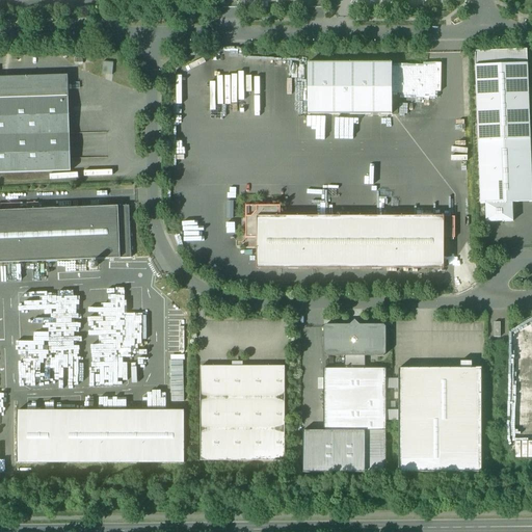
[(527,50),(475,52),(475,67),(528,64),(527,50)]
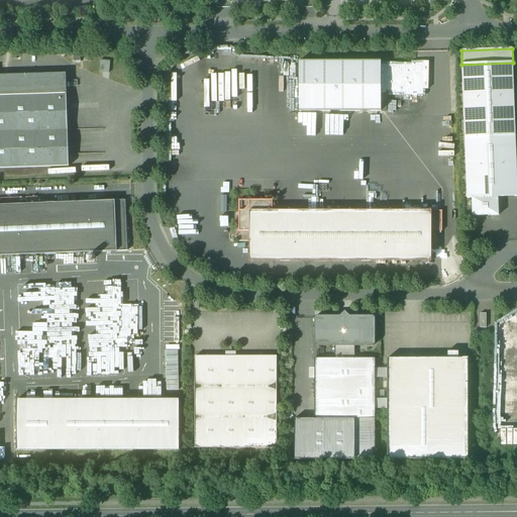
[(100,71),(109,72),(111,61),(101,60),(100,71)]
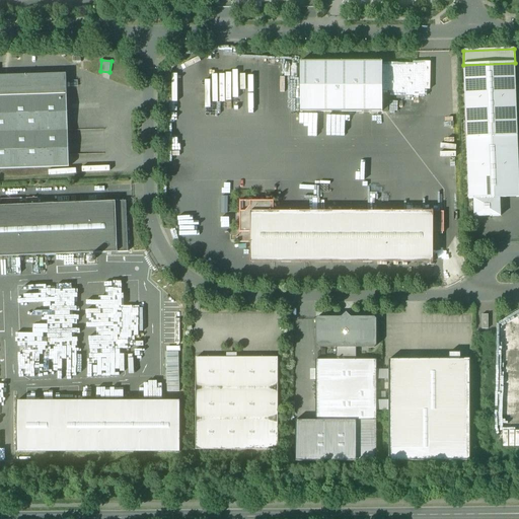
[(383,62),(300,63),(300,114),(383,113),(383,62)]
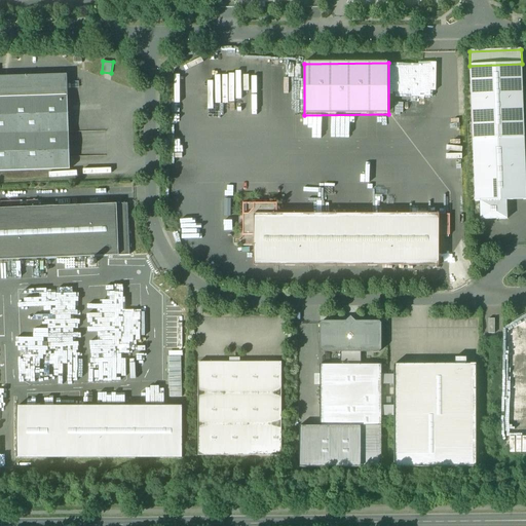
[(522,64),(470,66),(473,140),(524,138),(522,64)]
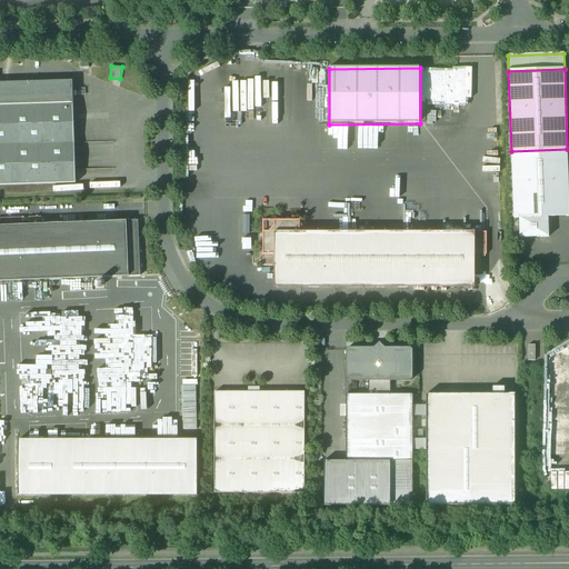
[(72,81),(0,83),(0,106),(73,105),(72,81)]
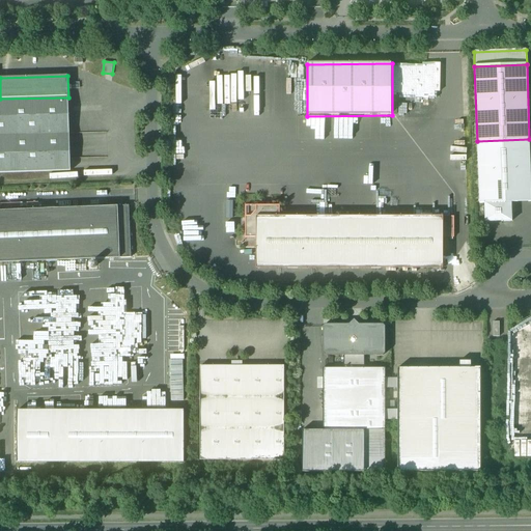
[(68,98),(0,99),(0,173),(71,171),(68,98)]
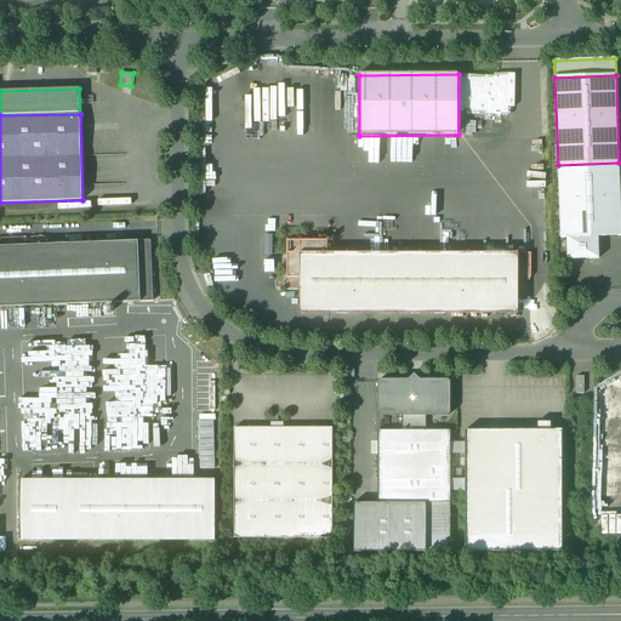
[(620,217),(619,163),(558,165),(560,238),(560,239),(567,239),(598,238),(620,235),(620,217)]
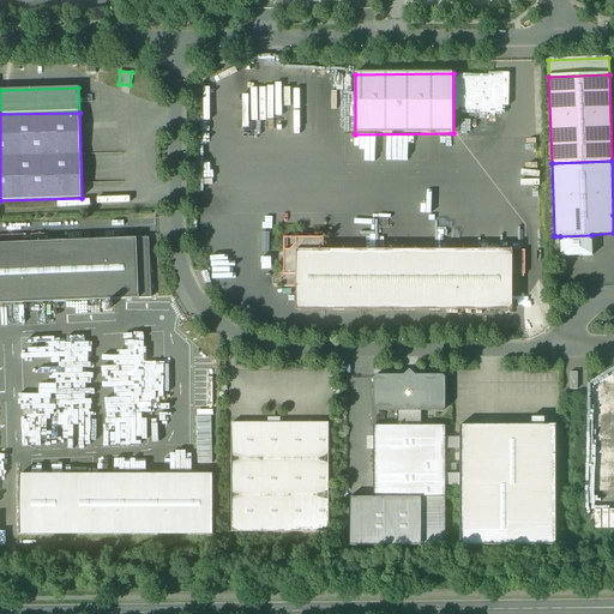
[(591,235),(560,236),(561,258),(573,257),(573,256),(579,254),(579,257),(593,257),(591,235)]
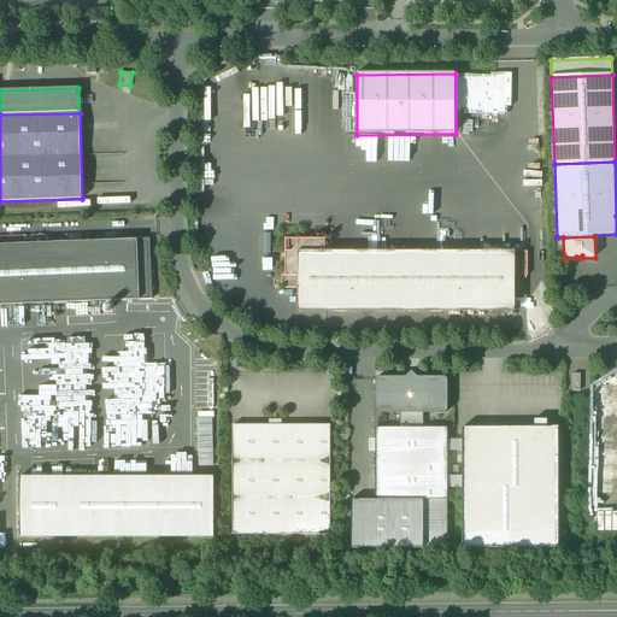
[(137,240),(0,245),(0,305),(140,300),(137,240)]
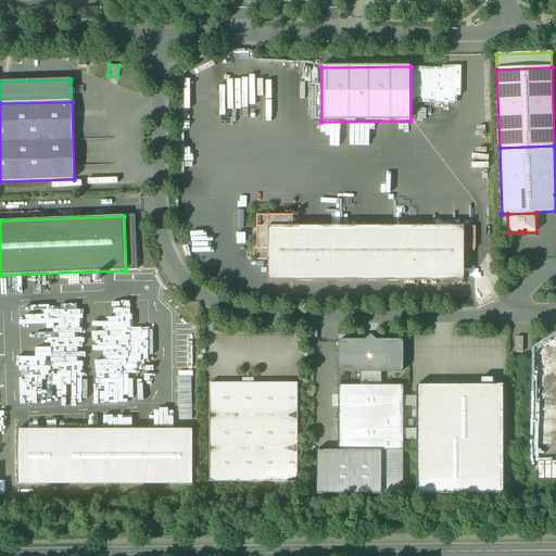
[(135,216),(124,216),(126,270),(137,270),(135,216)]
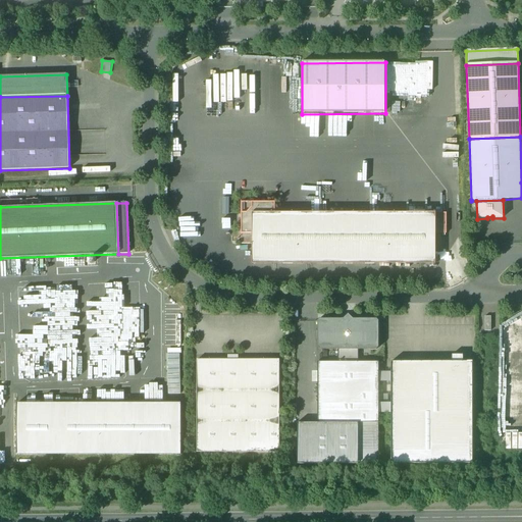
[(275,203),(242,203),(242,245),(252,245),(252,213),(275,213),(275,203)]
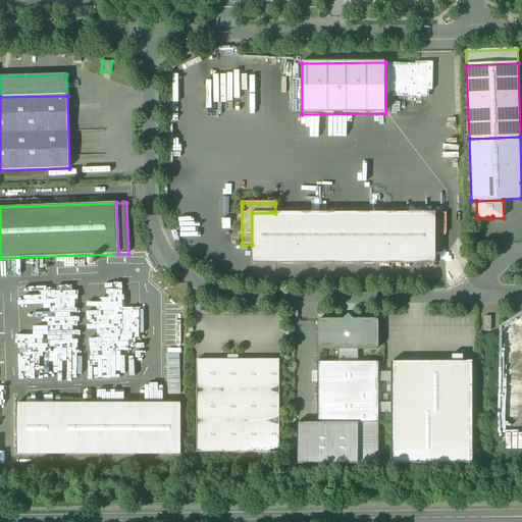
[(275,213),(252,213),(252,245),(252,264),(435,264),(435,235),(435,213),(275,213)]
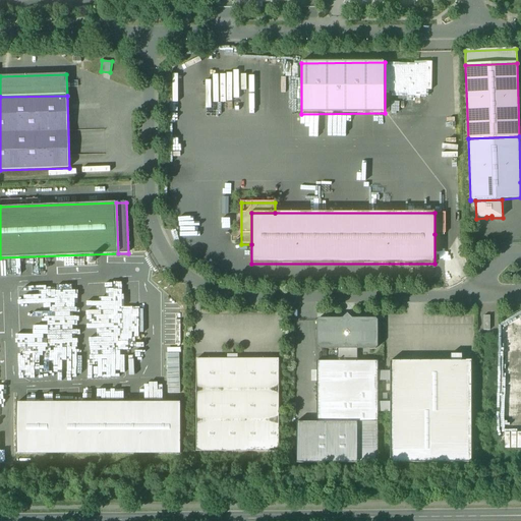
[(446,213),(435,213),(435,234),(446,234),(446,213)]
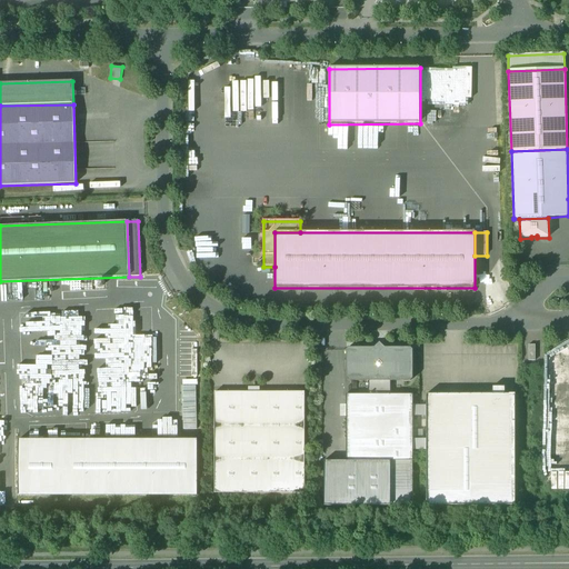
[(253,237),(243,237),(243,257),(253,257),(253,237)]
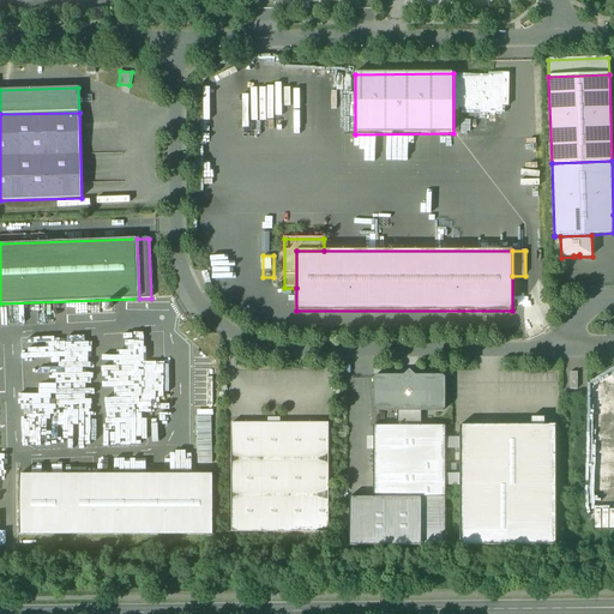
[(47,374),(60,372),(58,347),(60,347),(59,335),(34,338),(38,377),(34,378),(32,363),(23,365),(25,385),(35,384),(34,381),(48,379),(47,374)]
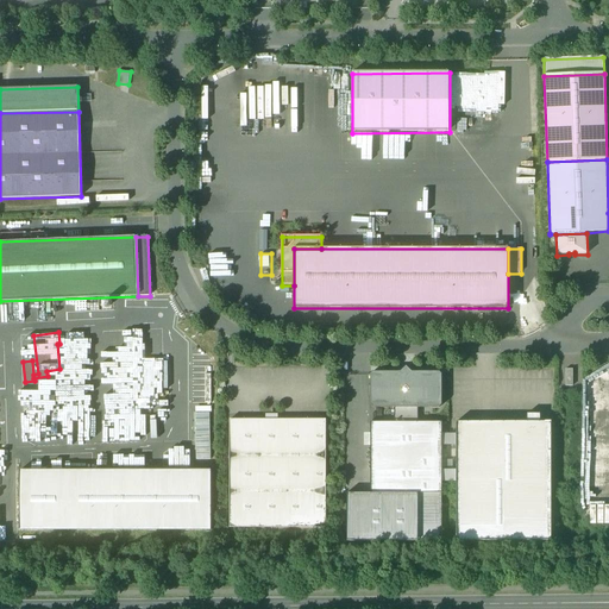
[(608,365),(585,376),(582,506),(586,509),(586,528),(589,523),(589,506),(608,506),(608,365)]
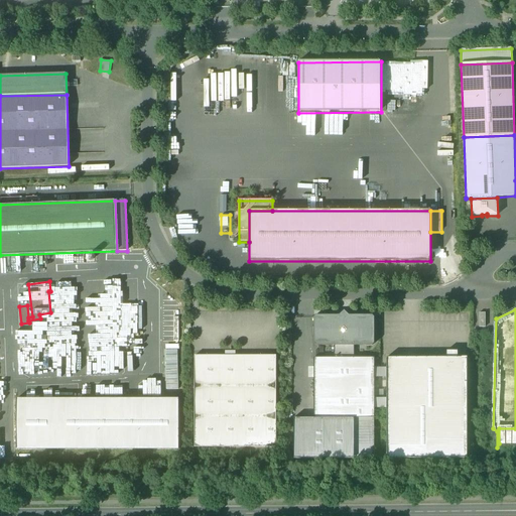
[(372,315),(349,315),(344,310),(340,315),(315,315),(313,317),(313,344),(315,346),(335,346),(354,346),(372,346),(374,344),(374,317),(372,315)]
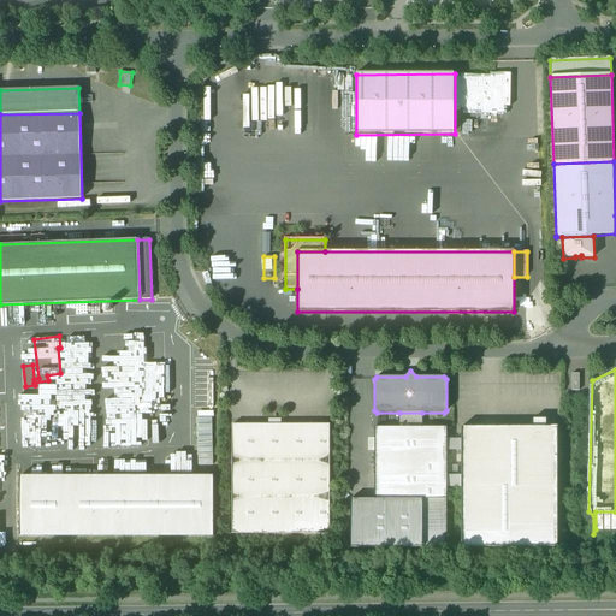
[(422,413),(400,413),(398,427),(422,427),(422,413)]
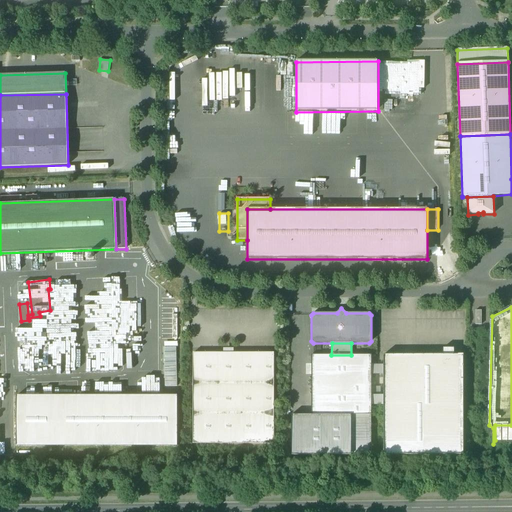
[(177,386),(176,346),(163,347),(164,386),(177,386)]
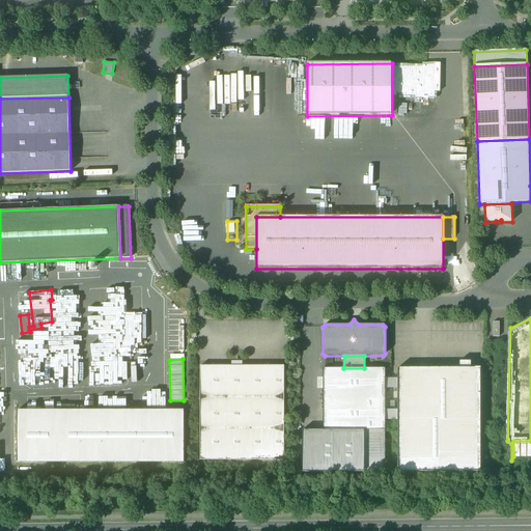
[(284,366),(200,366),(200,460),(284,460),(284,366)]
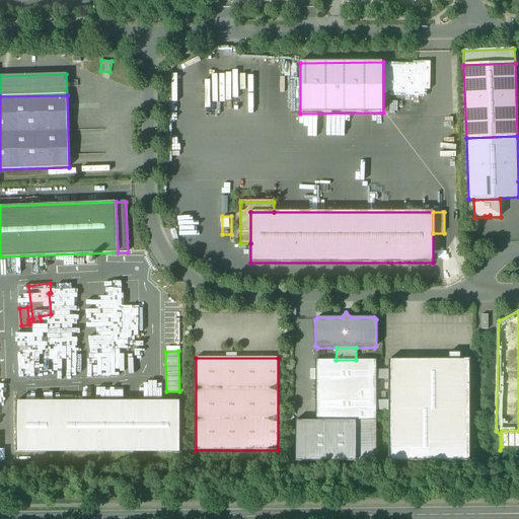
[(336,360),(315,360),(316,421),(377,421),(377,410),(377,371),(376,360),(356,360),(336,360)]
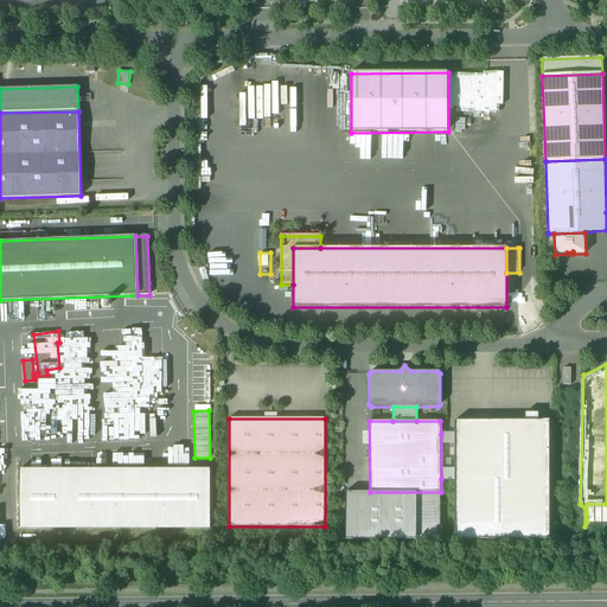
[(525,421),(454,421),(454,434),(454,479),(455,540),(550,540),(549,421),(540,421),(538,421),(525,421)]
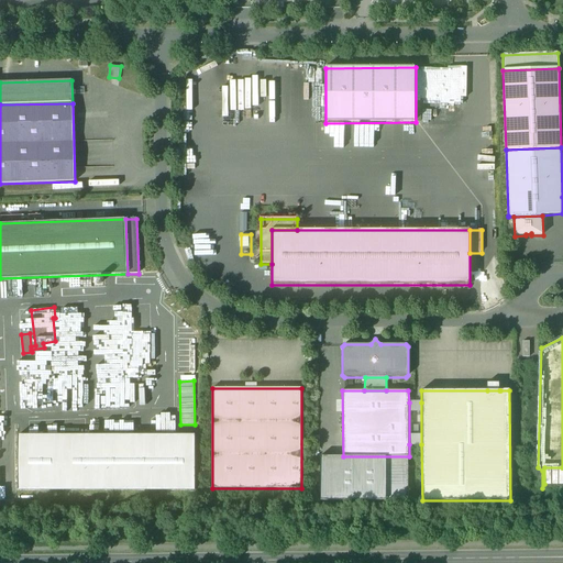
[(421,403),(409,403),(409,444),(421,444),(421,403)]
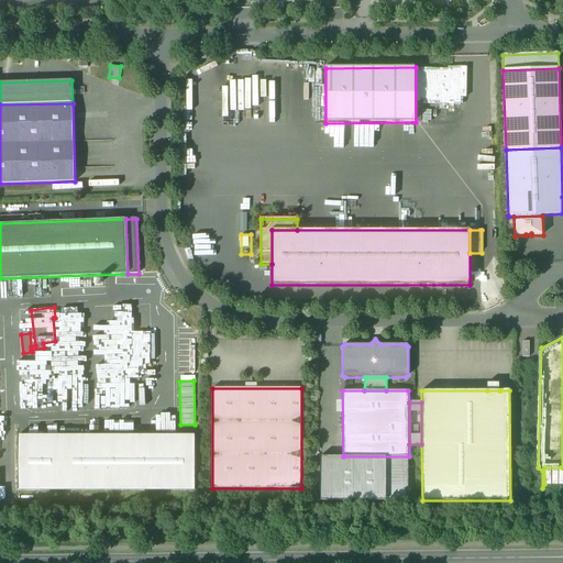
[(197,434),(58,434),(58,422),(46,422),(46,434),(23,434),(23,489),(197,490),(197,434)]
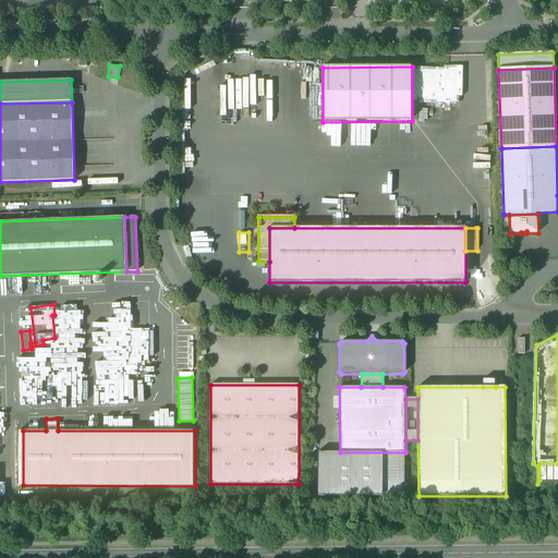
[(405,452),(340,452),(318,452),(318,496),(405,496),(405,452)]
